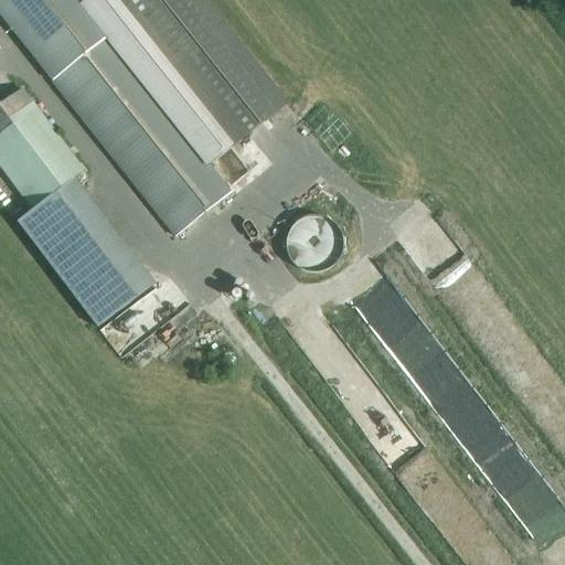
[(85,0),(0,0),(0,16),(53,83),(108,39),(114,34),(87,2),(85,0)]
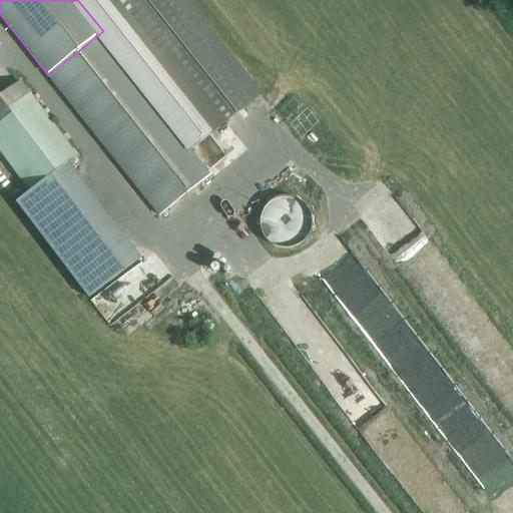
[(186,0),(81,0),(79,2),(103,31),(98,35),(189,152),(262,94),(186,0)]
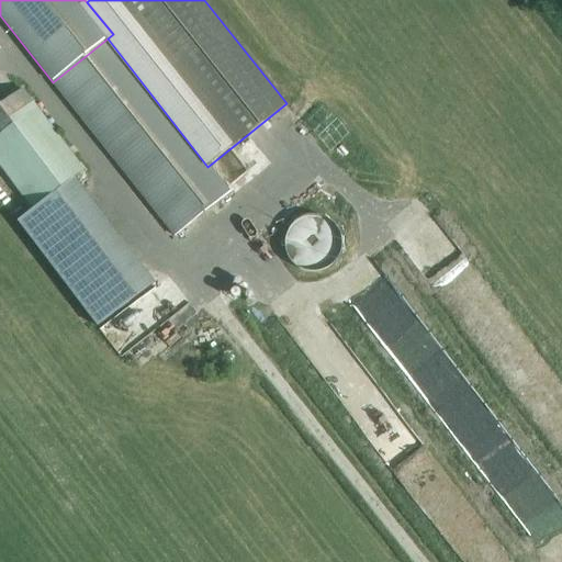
[(108,38),(53,82),(173,236),(228,192),(208,167),(108,38)]
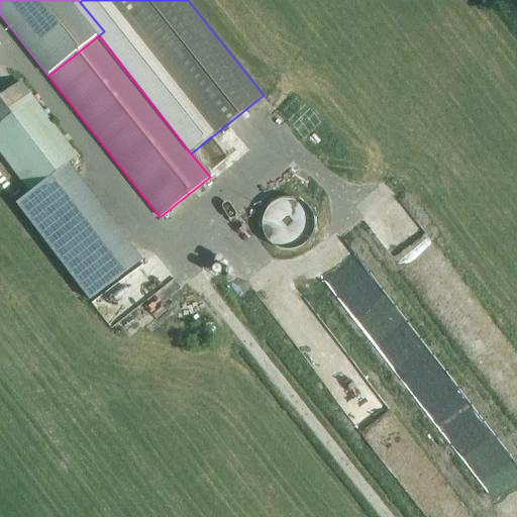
[(0,96),(0,154),(30,195),(77,158),(20,82),(0,96)]
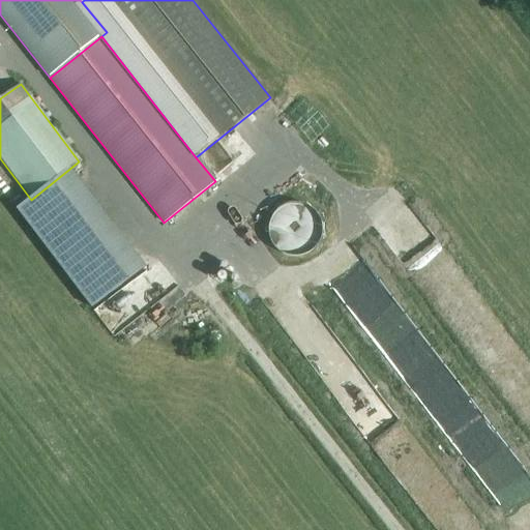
[(294,221),(296,241),(312,239),(308,218),(294,221)]
